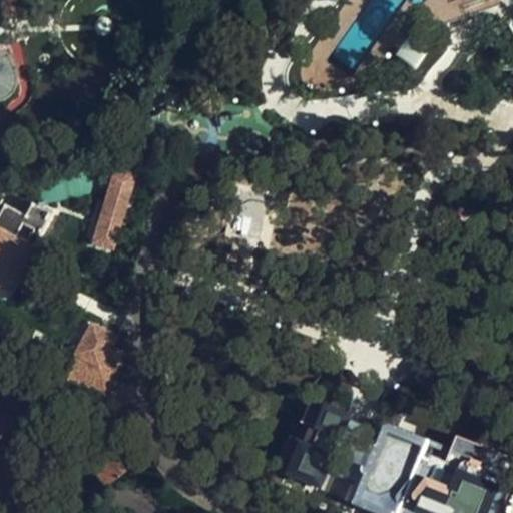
[(110,20),(105,17),(98,20),(93,25),(97,34),(104,36),(111,33),(113,26),(110,20)]
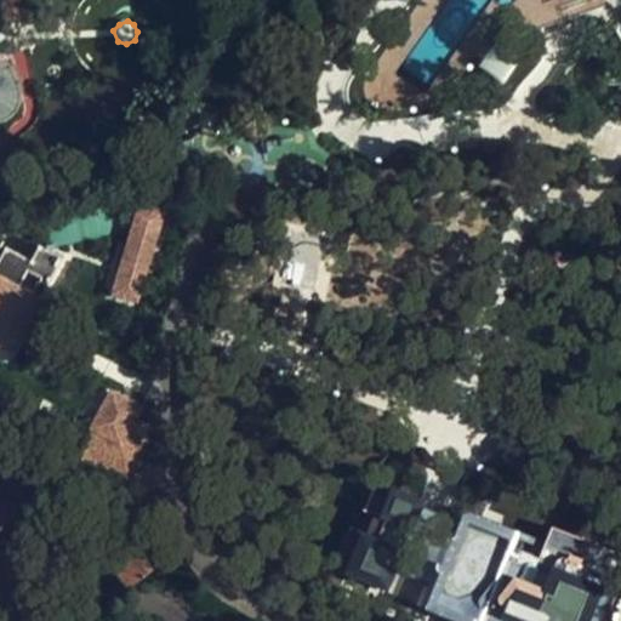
[(21,81),(11,60),(0,63),(0,121),(6,120),(16,113),(23,90),(18,84),(21,81)]
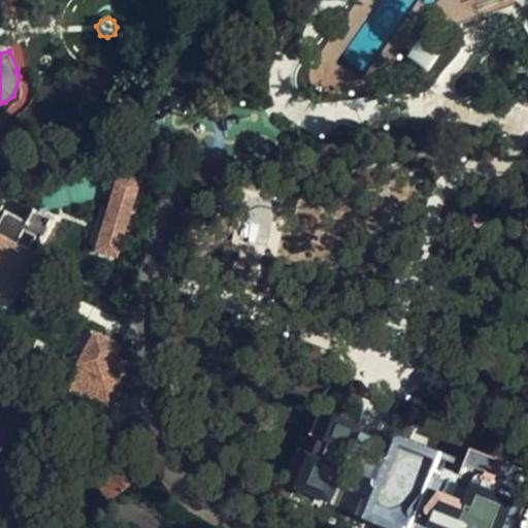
[(129,182),(114,187),(97,252),(117,257),(137,184),(129,182)]
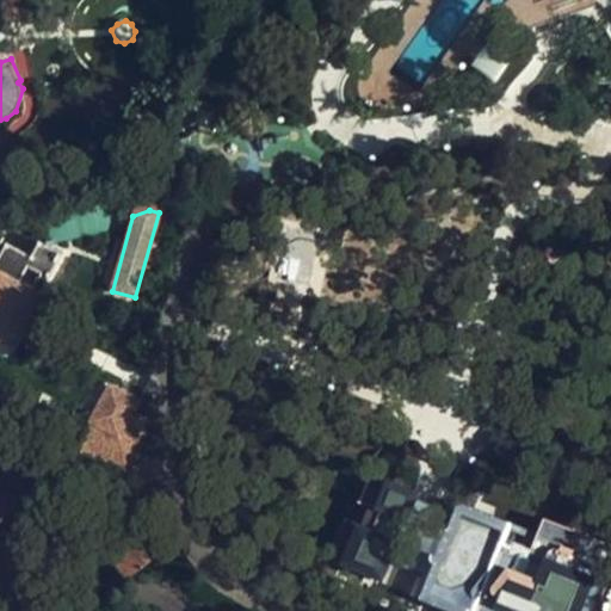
[(0,340),(8,345),(60,254),(39,242),(30,260),(7,247),(0,260),(0,340)]
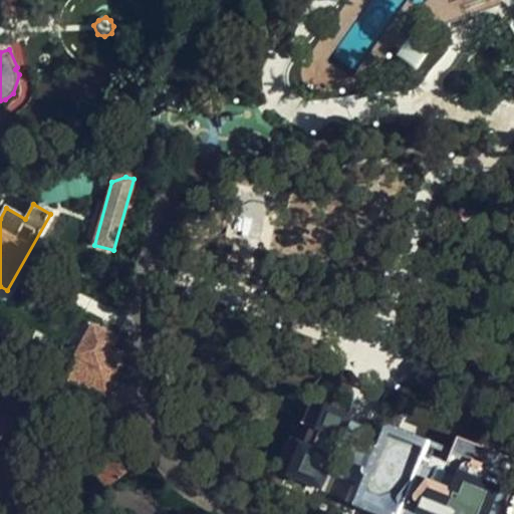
[(116,339),(92,324),(61,376),(100,401),(129,353),(113,344),(116,339)]
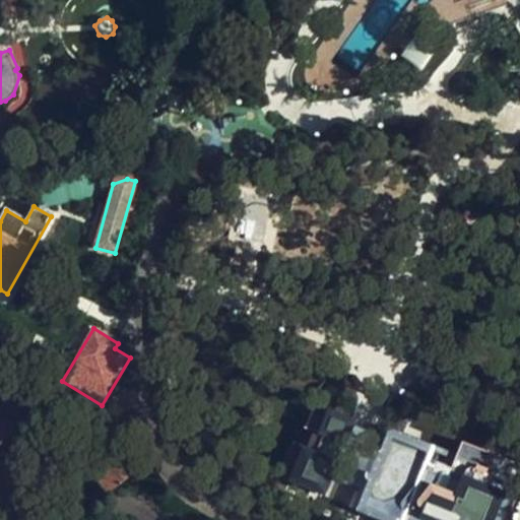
[(340,449),(350,424),(327,414),(319,435),(326,437),(317,459),(302,453),(291,478),(323,492),(337,458),(343,461),(347,451),(340,449)]
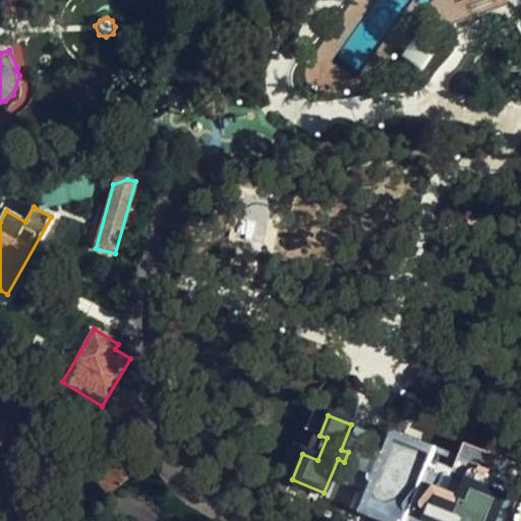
[(384,520),(507,520),(520,487),(520,483),(517,482),(520,472),(520,464),(502,457),(463,442),(458,455),(391,428),(358,511),(384,520)]
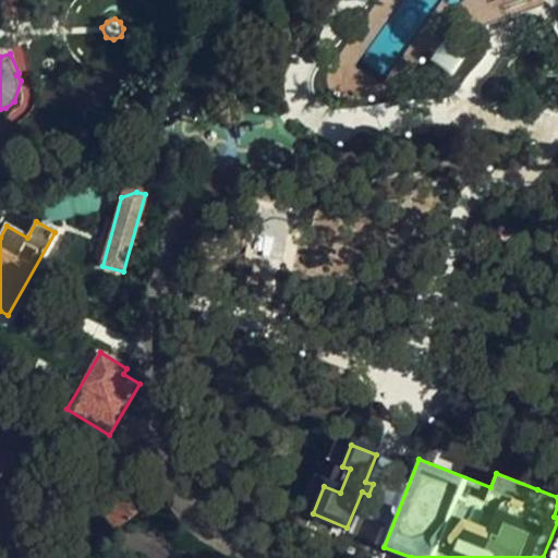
[(129,486),(97,507),(112,530),(152,505),(138,485),(132,490),(129,486)]
